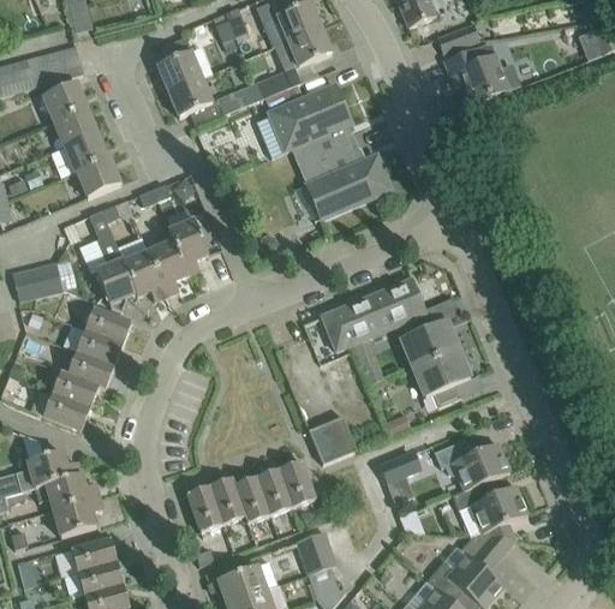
[(276,13),(263,19),(274,46),(321,27),(309,0),(304,3),(303,0),(270,0),(276,13)]
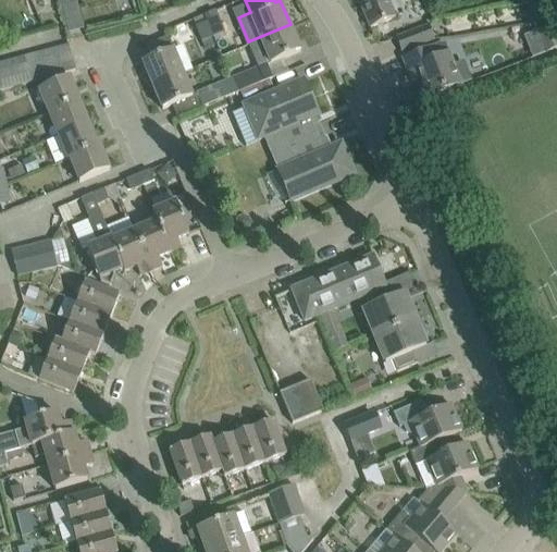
[(358,0),(369,24),(395,13),(388,0),(358,0)]
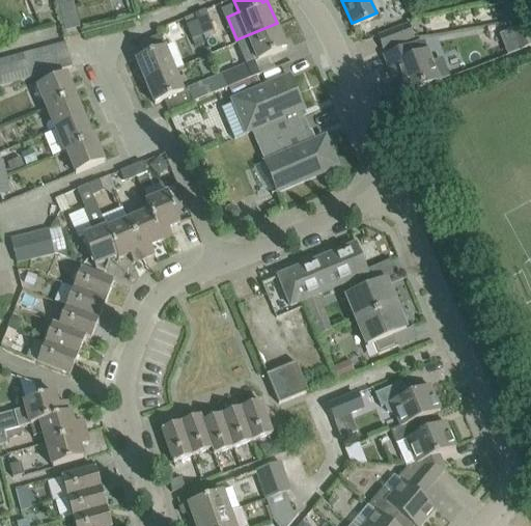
[(207,12),(196,17),(202,30),(213,26),(207,12)]
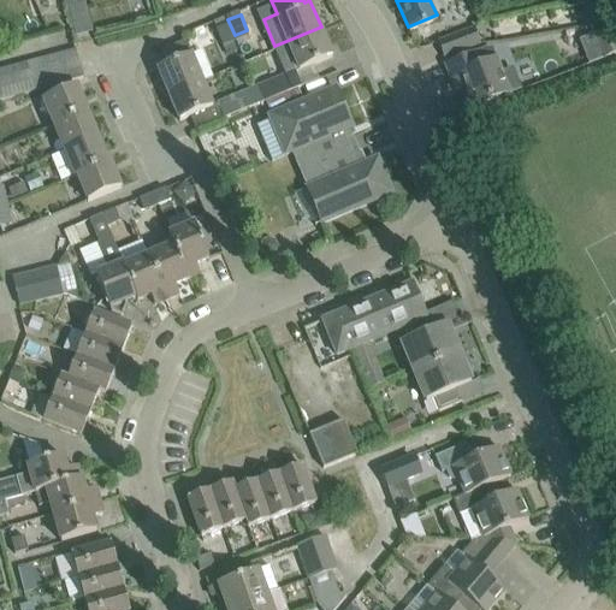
[(235,35),(227,19),(215,25),(221,41),(235,35)]
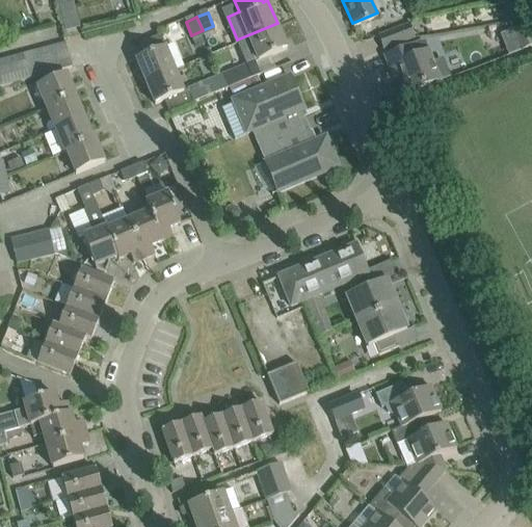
[(378,32),(383,45),(414,33),(409,20),(378,32)]
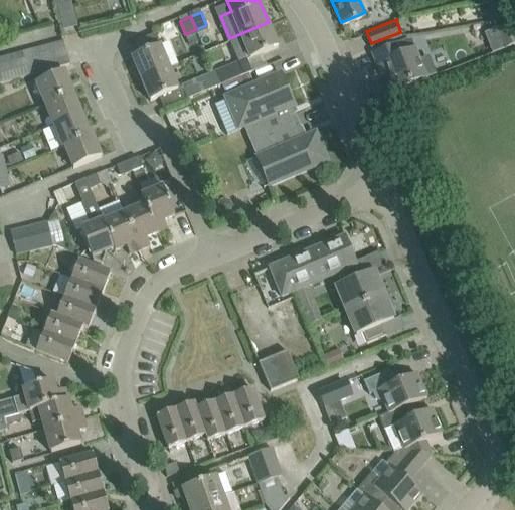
[(485,30),(494,49),(514,40),(514,31),(510,19),(485,30)]
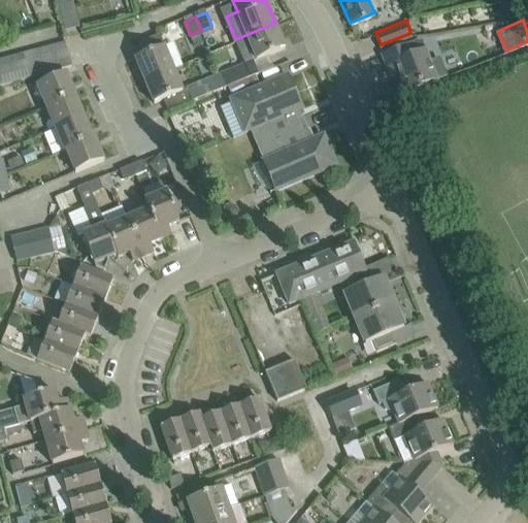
[(235,39),(243,59),(219,70),(224,84),(227,83),(228,83),(255,71),(255,70),(257,69),(251,57),(255,55),(256,57),(285,44),(275,23),(235,39)]
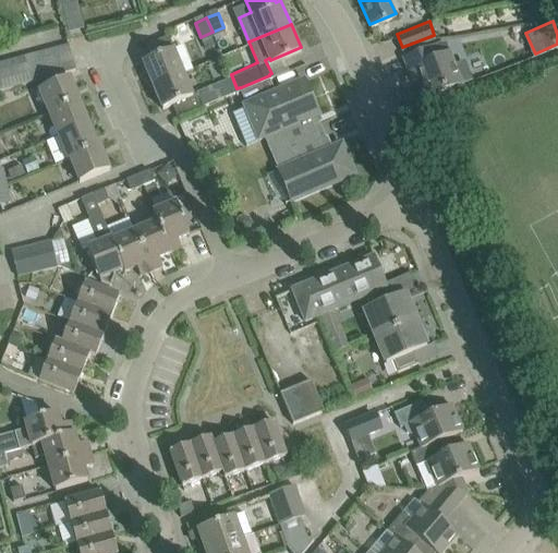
[(420,74),(427,93),(471,75),(464,57),(453,61),(445,39),(403,55),(412,77),(420,74)]
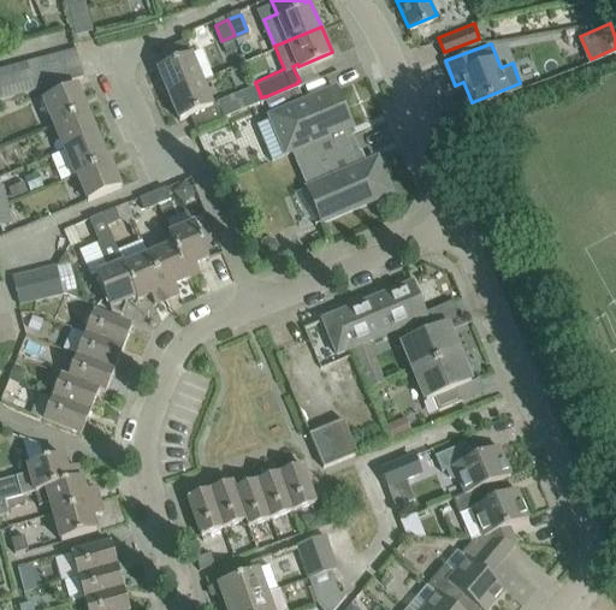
[(0,95),(59,80),(82,73),(75,46),(52,52),(0,65),(0,95)]
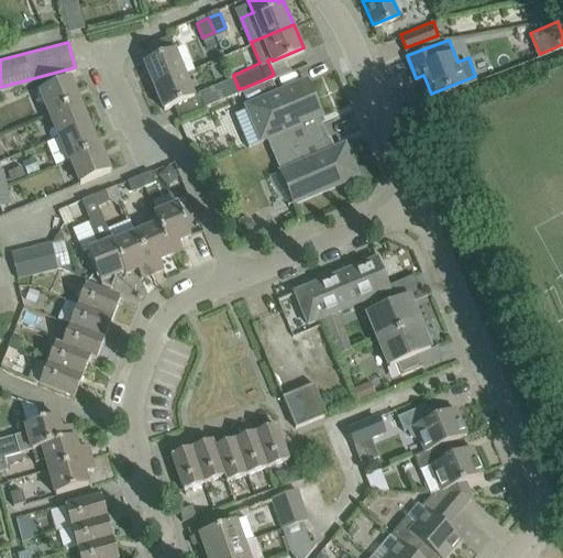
[(143,58),(153,83),(184,69),(174,46),(143,58)]
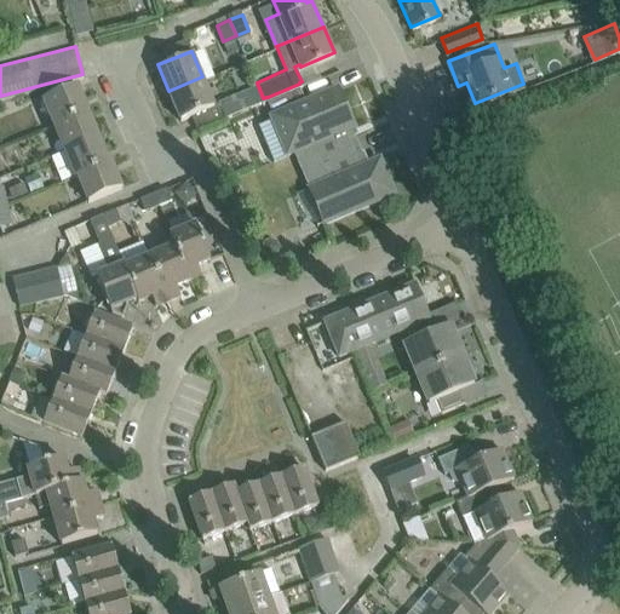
[(202,76),(168,91),(179,118),(213,103),(202,76)]
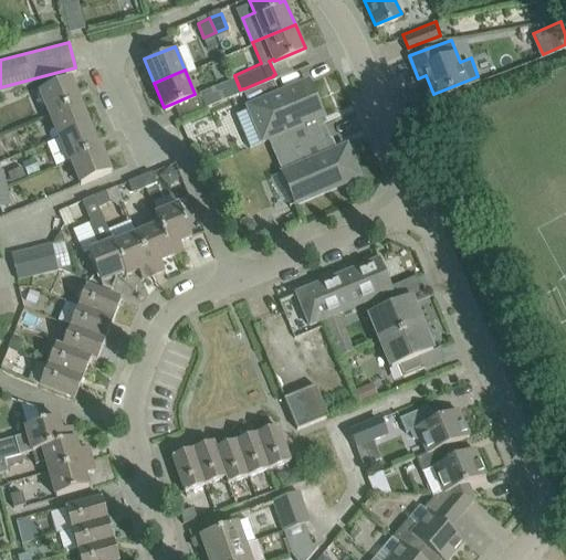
[(39,87),(49,112),(79,98),(69,74),(39,87)]
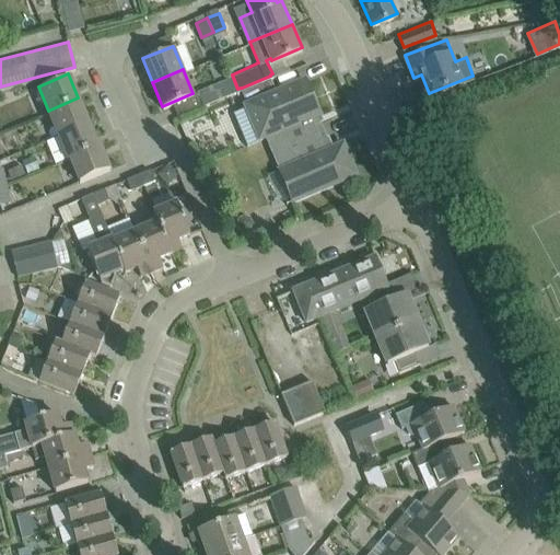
[(197,90),(202,104),(237,89),(232,74),(197,90)]
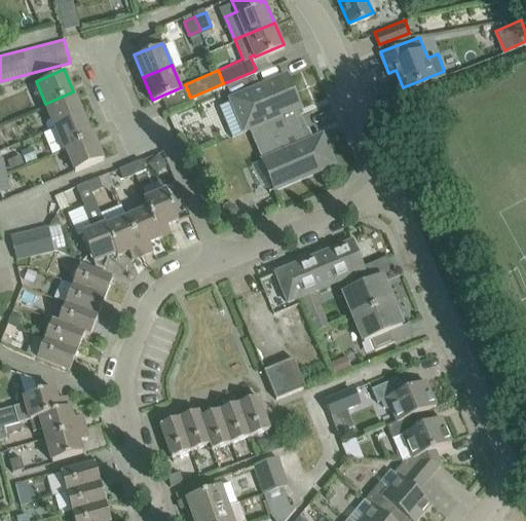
[(286,71),(259,82),(254,71),(227,82),(231,95),(229,96),(242,128),(250,126),(273,116),(275,122),(299,112),(297,106),(300,105),(286,71)]
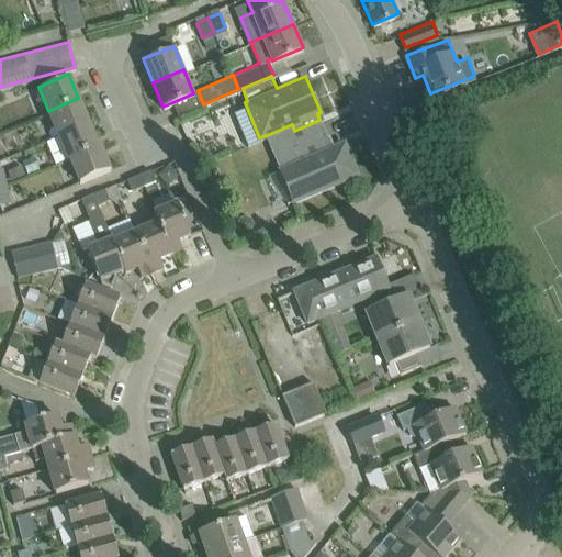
[(48,111),(58,134),(88,121),(78,98),(48,111)]
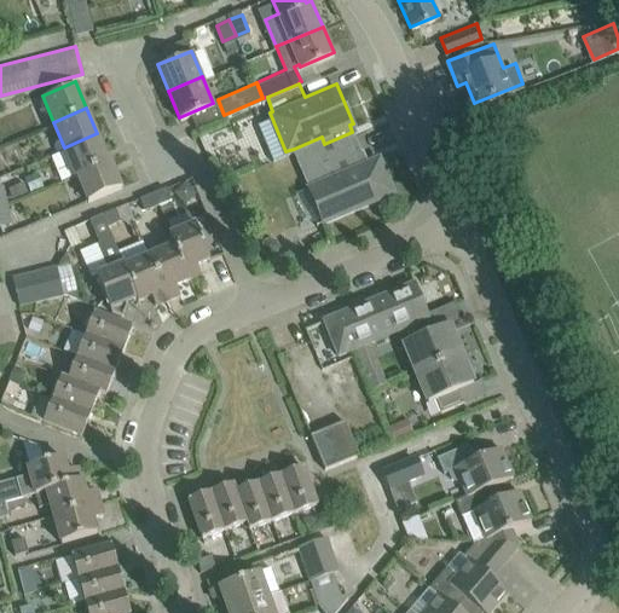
[(322,137),(294,149),(308,184),(307,184),(322,220),(394,190),(379,155),(364,161),(352,132),(324,144),(322,137)]
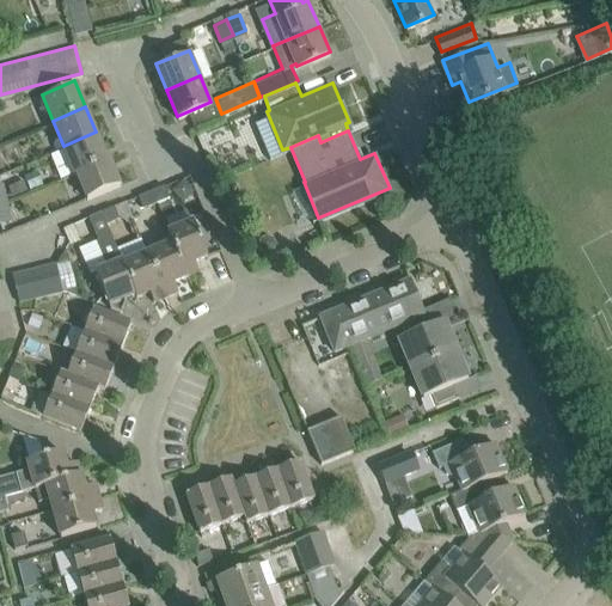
[(63,146),(73,171),(109,155),(108,154),(106,155),(96,132),(63,146)]
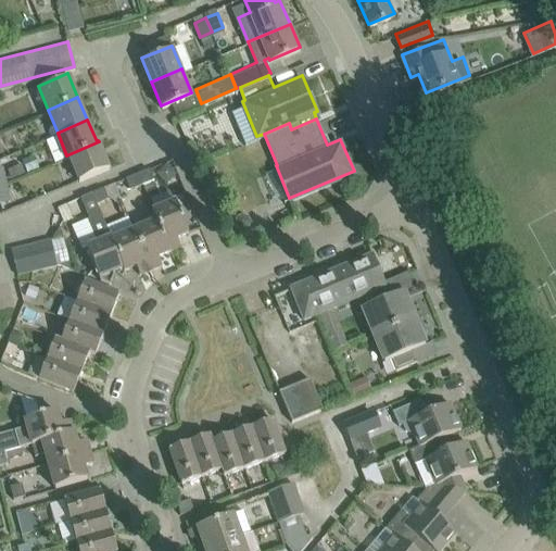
[(99,141),(66,155),(67,157),(70,155),(78,178),(109,165),(99,141)]
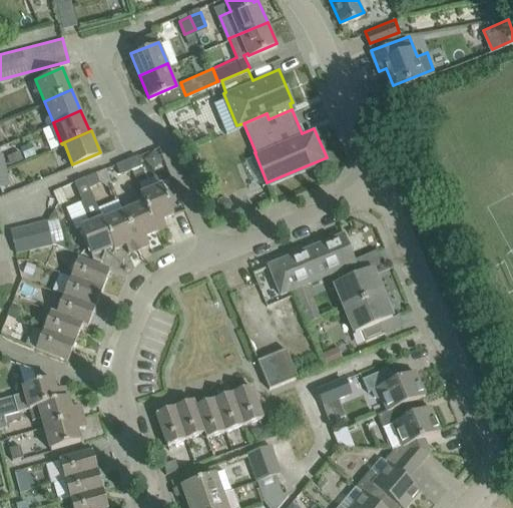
[(137,152),(126,157),(130,167),(141,162),(137,152)]
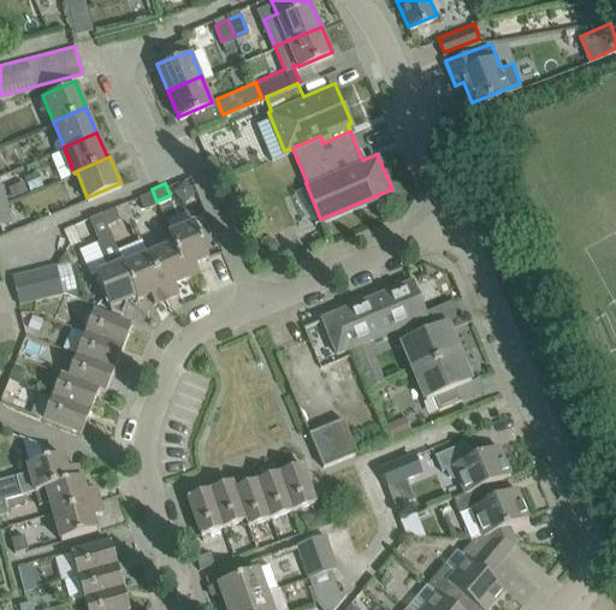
[(152,189),(138,194),(143,207),(157,201),(152,189)]
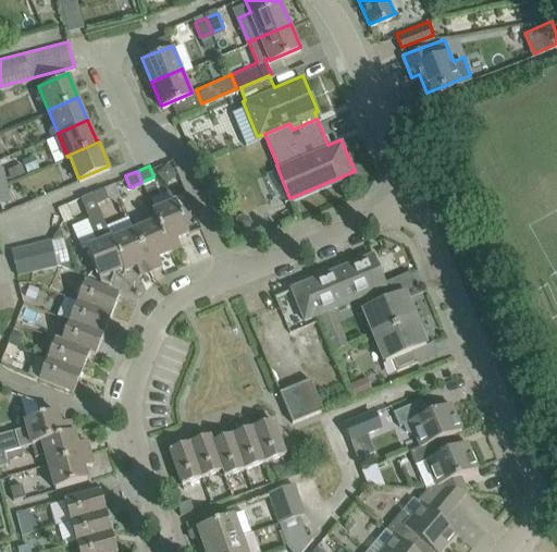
[(5,183),(0,183),(0,201),(9,199),(5,183)]
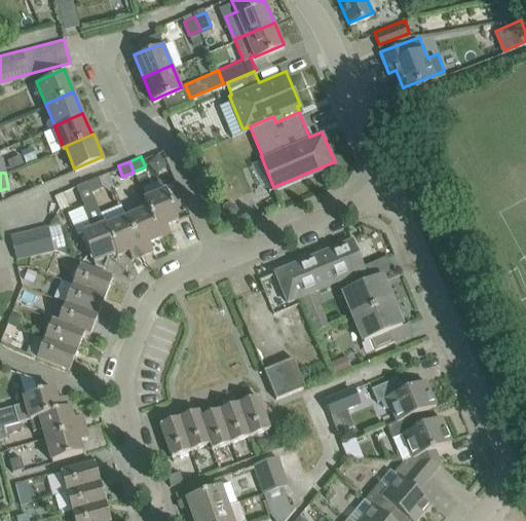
[(98,175),(86,179),(90,190),(91,189),(102,185),(98,175)]
